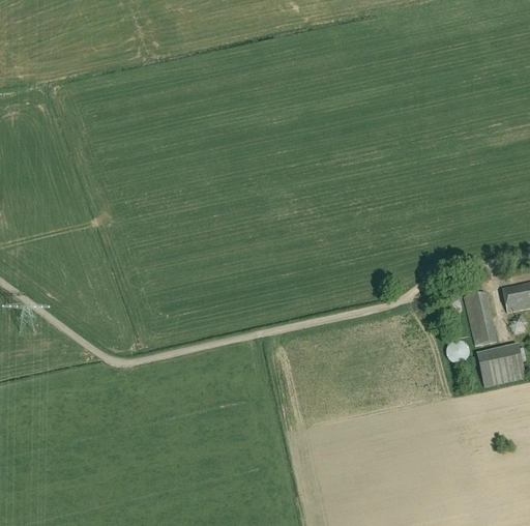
[(529,280),(502,286),(507,311),(529,305),(529,280)]
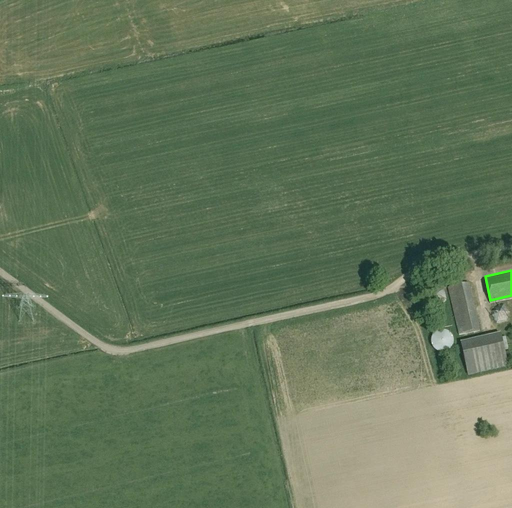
[(479,327),(468,280),(447,284),(459,332),(479,327)]
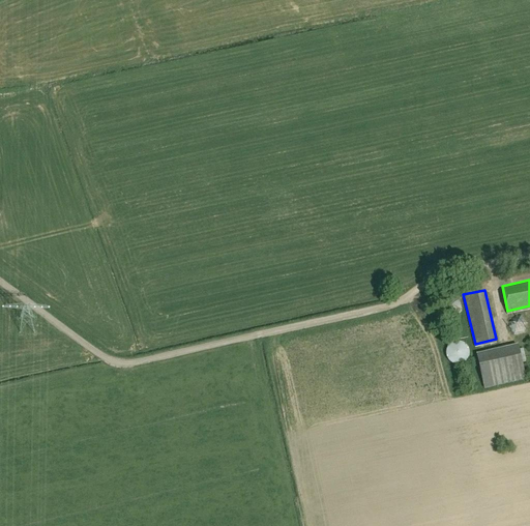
[(519,318),(520,327),(529,325),(529,318),(529,316),(519,318)]
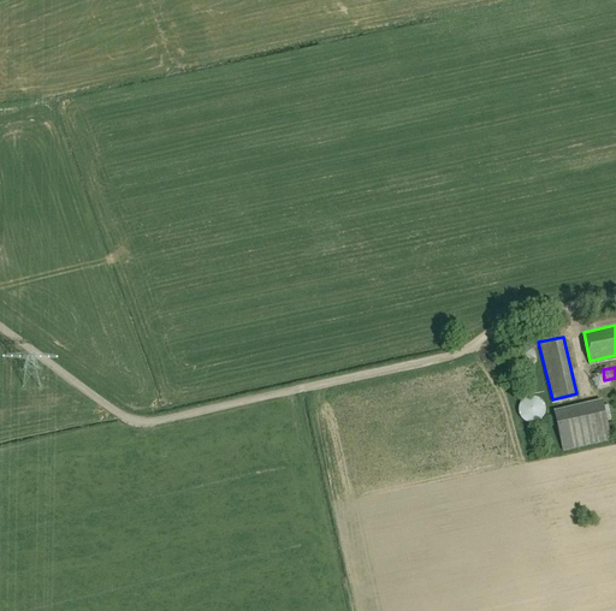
[(544,413),(545,409),(545,404),(543,399),(539,396),(535,395),(531,393),(526,395),(522,397),(520,402),(519,405),(519,410),(520,414),(522,417),(526,420),(531,421),(534,421),(539,419),(543,416),(544,413)]
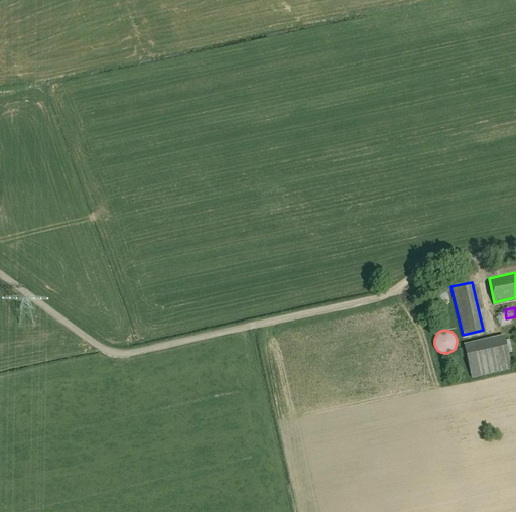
[(509,352),(508,350),(512,348),(509,336),(505,338),(504,334),(465,343),(472,375),(512,365),(510,360),(515,359),(513,351),(509,352)]
